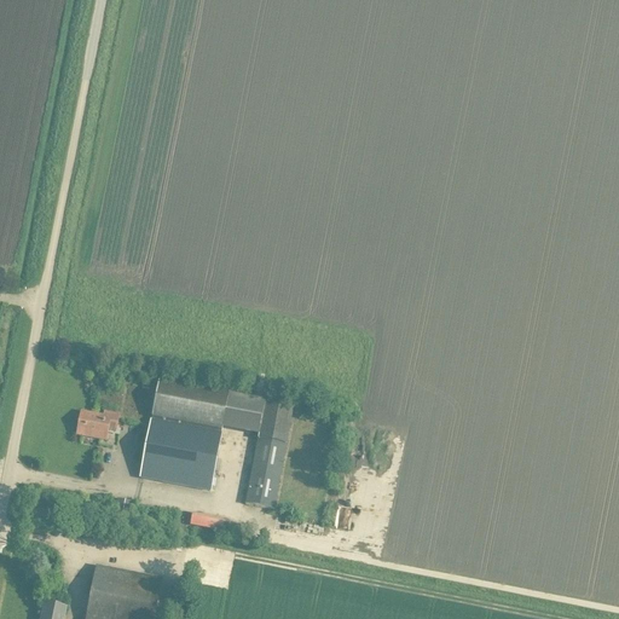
[(152,415),(221,428),(229,395),(158,382),(152,415)]
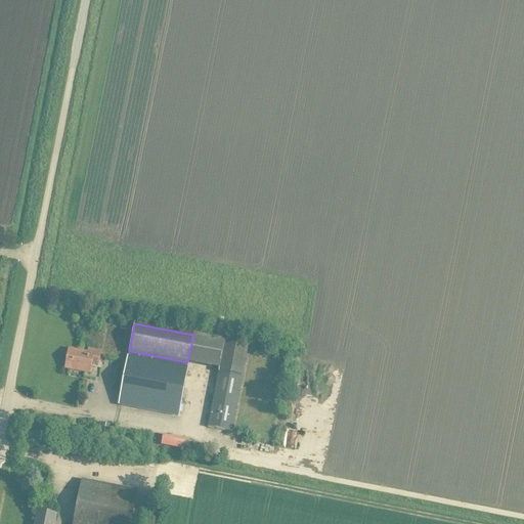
[(224,341),(218,373),(243,377),(248,345),(224,341)]
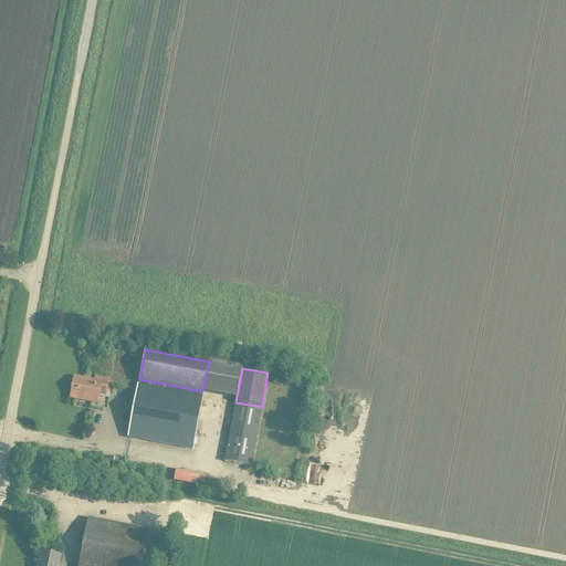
[(106,394),(108,378),(95,376),(94,380),(74,377),(71,397),(97,402),(100,392),(106,394)]
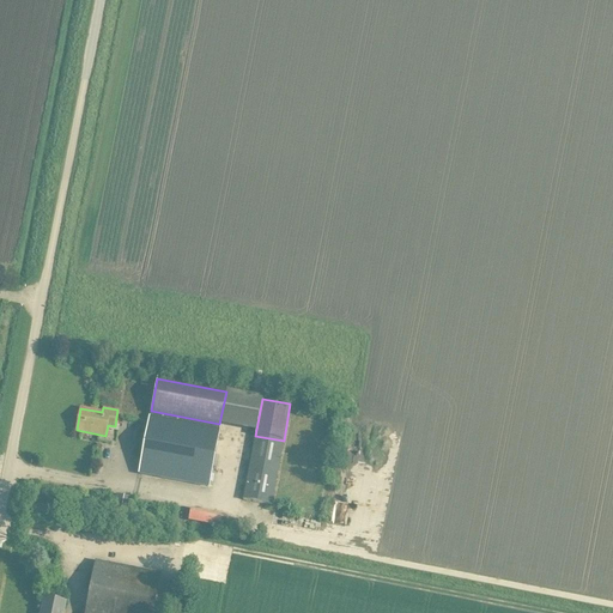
[(219,424),(151,411),(139,473),(208,486),(219,424)]
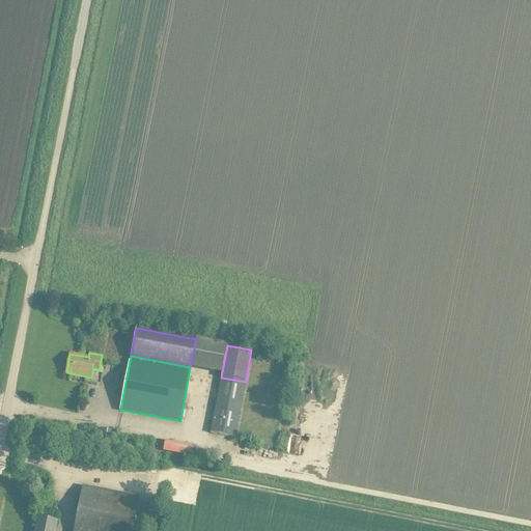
[(246,382),(221,378),(211,432),(234,438),(246,382)]
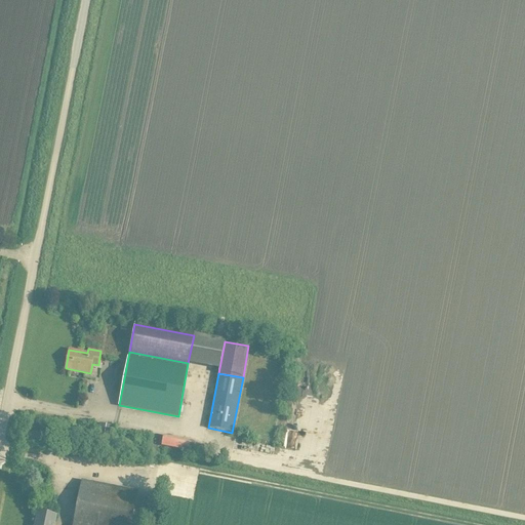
[(110,438),(112,426),(99,422),(97,436),(110,438)]
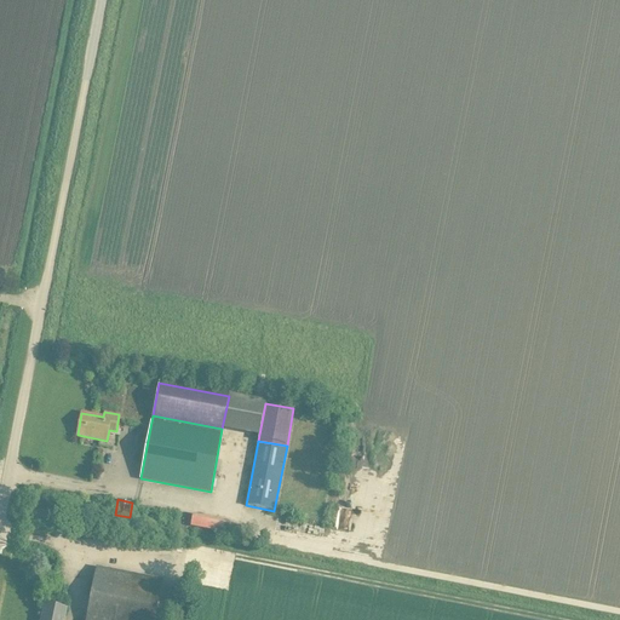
[(204,517),(193,515),(190,524),(201,527),(204,517)]
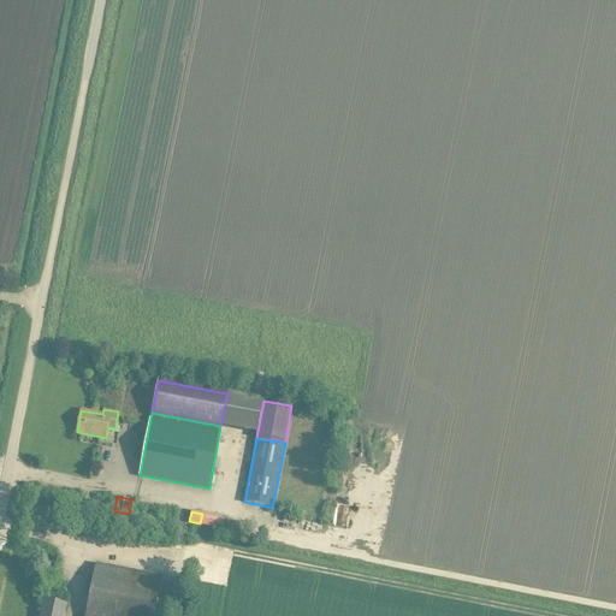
[(153,615),(160,576),(95,564),(84,615),(153,615)]
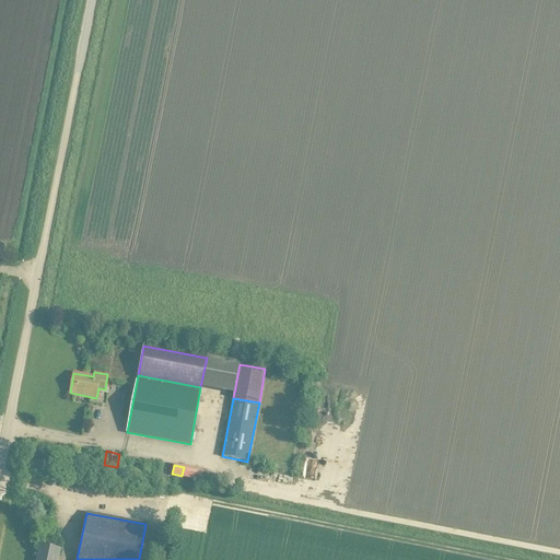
[(57,559),(59,550),(39,547),(36,559),(57,559)]
